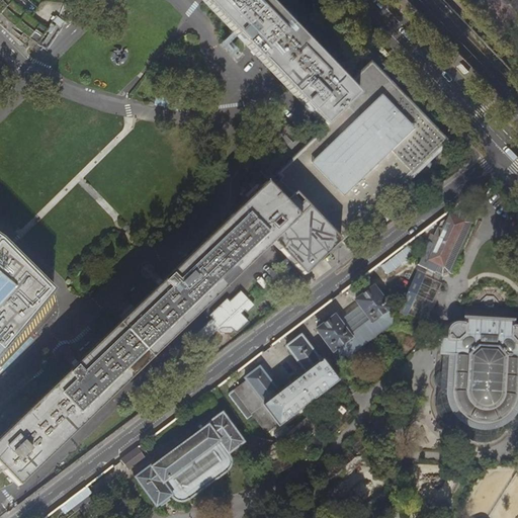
[(18,9),(9,0),(0,0),(0,11),(9,21),(30,38),(36,44),(46,32),(18,9)]
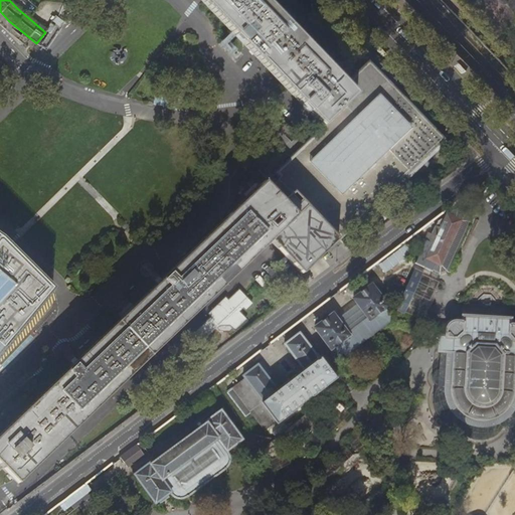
[(198,0),(231,33),(244,47),(247,50),(261,64),(296,101),(307,112),(322,128),(356,96),(344,83),(333,71),(330,68),(264,0),(198,0)]
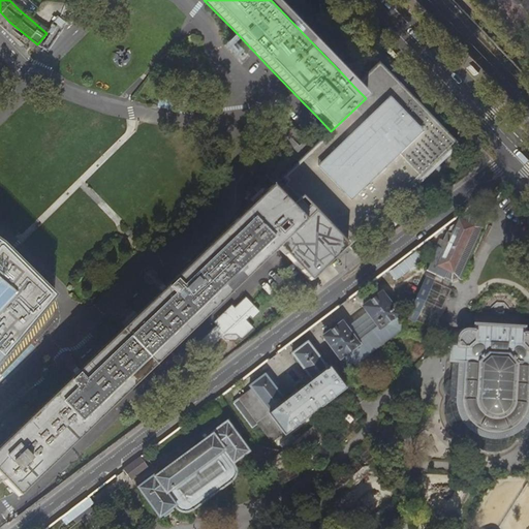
[(0,26),(23,48),(31,39),(9,22),(0,11),(0,26)]
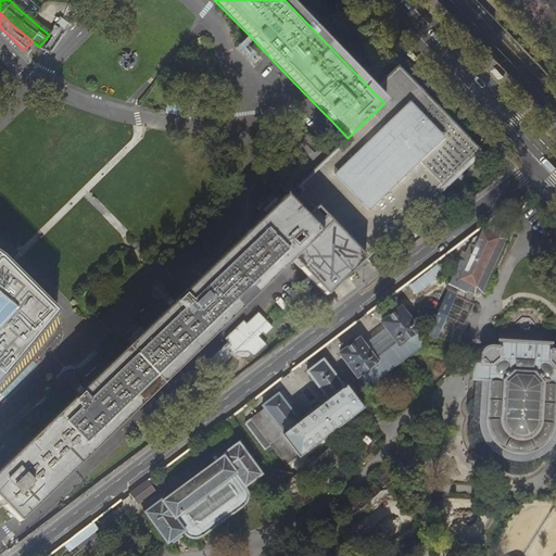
[(70,23),(60,16),(55,22),(65,28),(70,23)]
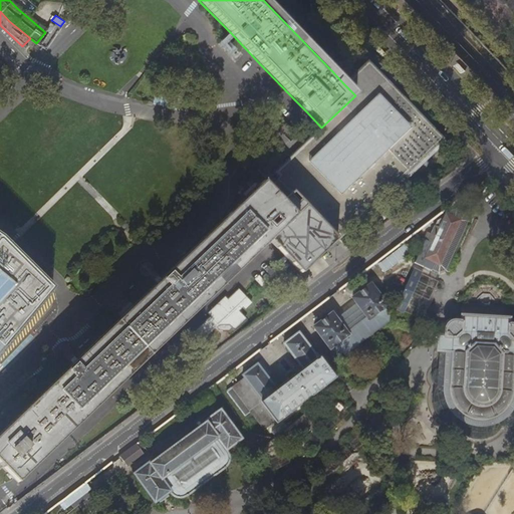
[(55,26),(51,24),(47,31),(51,34),(55,26)]
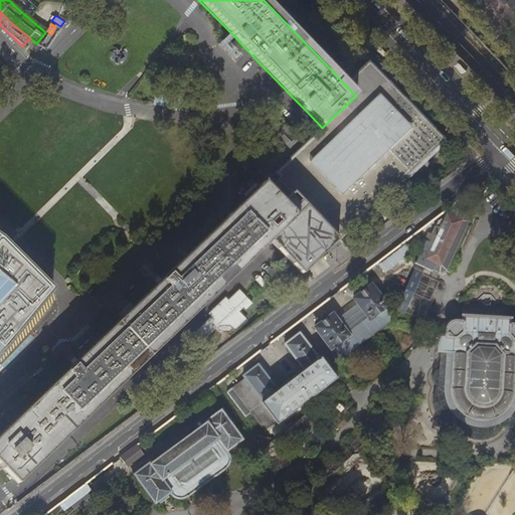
[(387,54),(380,47),(376,49),(383,56),(387,54)]
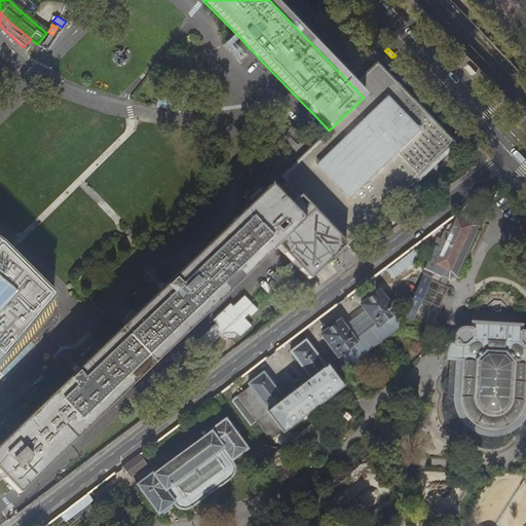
[(300,158),(282,176),(346,242),(348,246),(371,223),(419,177),(455,143),(376,62),(364,74),(351,85),(364,98),(329,130),(300,158)]
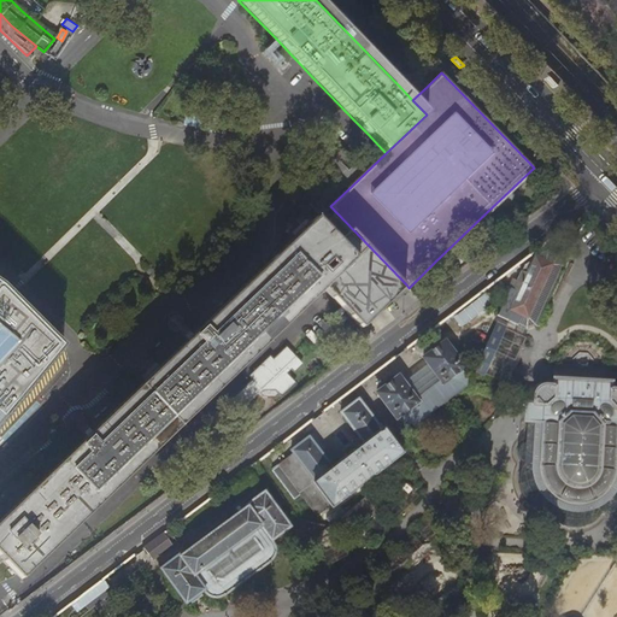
[(550,76),(544,80),(552,89),(558,86),(550,76)]
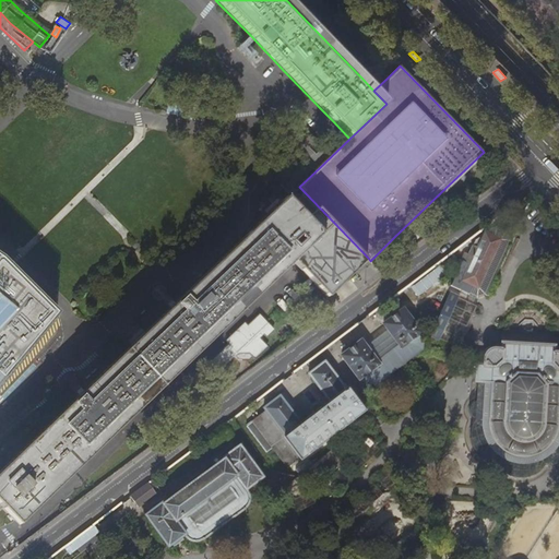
[(79,396),(0,471),(0,509),(2,508),(18,524),(293,263),(301,272),(307,278),(326,298),(347,277),(368,258),(299,187),(174,307),(83,393),(79,396)]
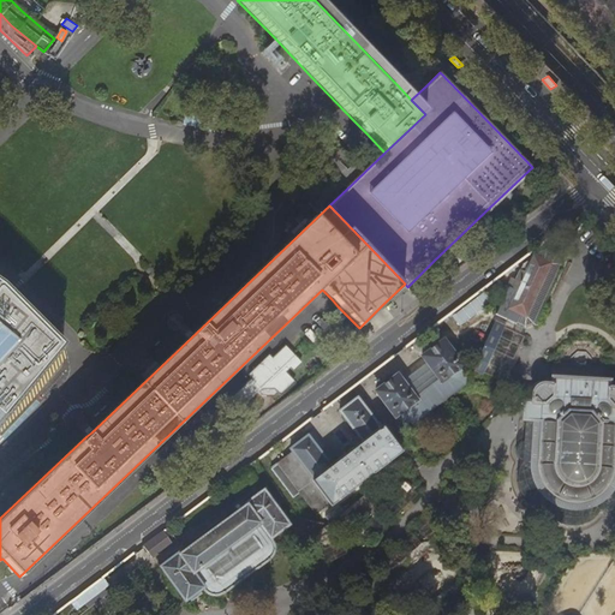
[(508,287),(496,315),(515,324),(517,323),(524,326),(532,323),(559,266),(555,257),(545,252),(536,256),(535,258),(532,257),(530,263),(526,262),(523,266),(511,290),(508,287)]
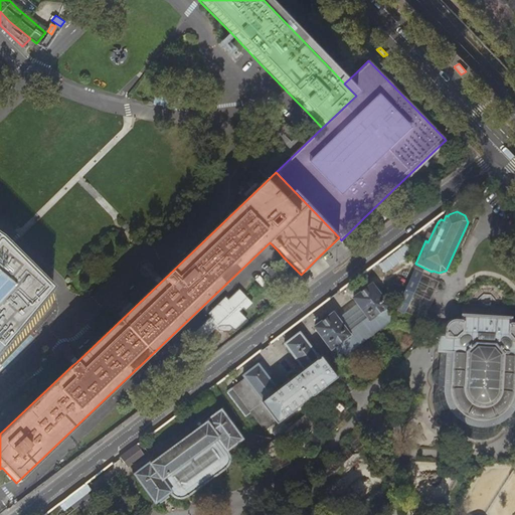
[(0,341),(8,334),(12,338),(50,289),(9,249),(0,240),(0,341)]
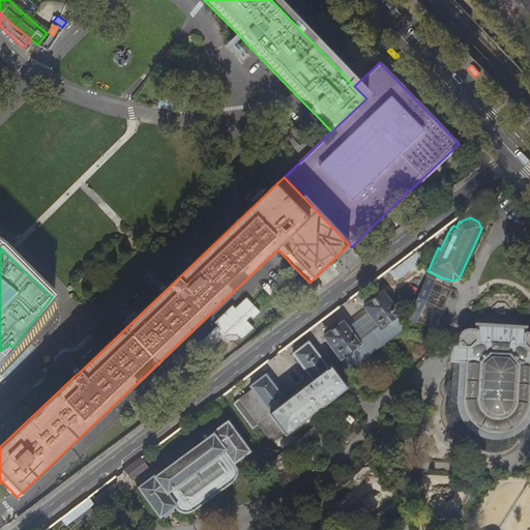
[(417,261),(389,282),(393,287),(421,266),(417,261)]
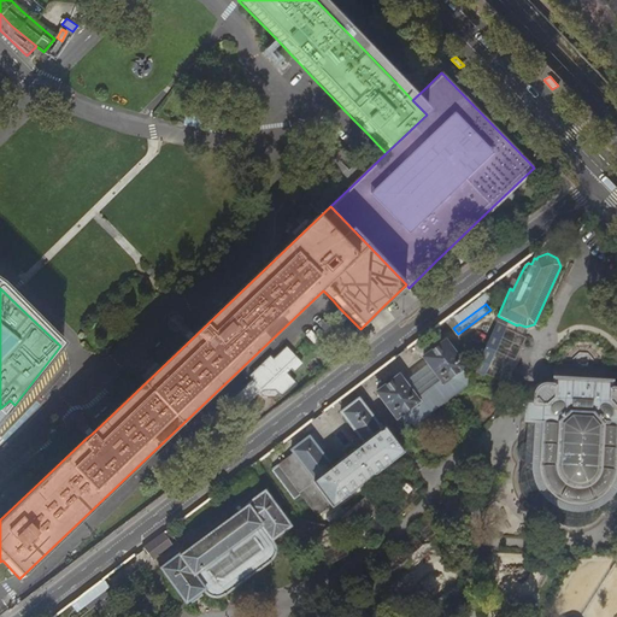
[(398,377),(377,393),(397,418),(401,415),(407,423),(415,424),(464,386),(465,378),(459,371),(463,368),(444,342),(423,358),(428,365),(404,385),(398,377)]
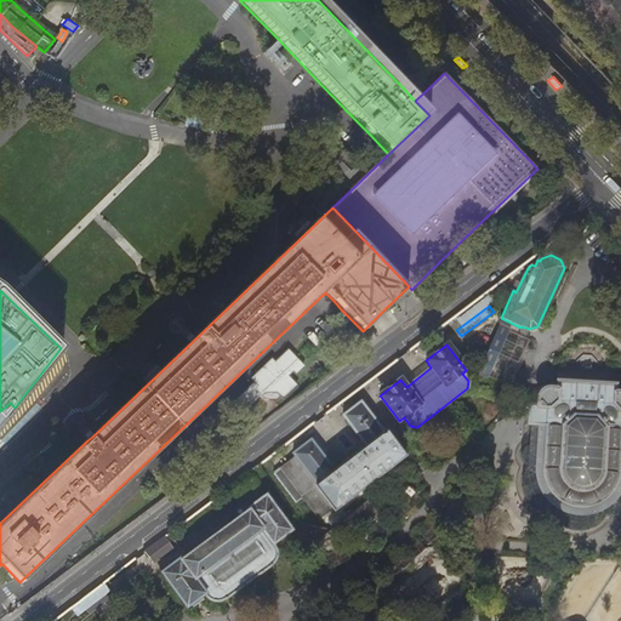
[(255,383),(218,419),(224,425),(238,412),(241,415),(265,393),(278,393),(284,400),(297,388),(288,379),(294,372),(296,376),(303,369),(288,353),(275,365),(272,362),(251,381),(255,383)]
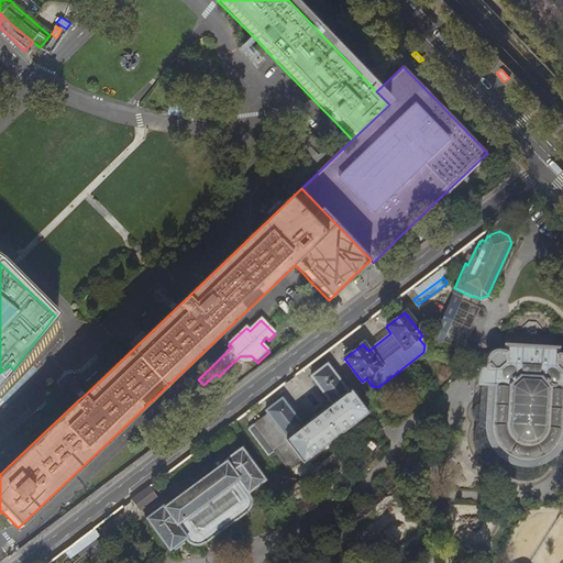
[(559,350),(504,346),(503,355),(495,355),(493,356),(490,359),(489,360),(489,363),(489,365),(488,371),(479,371),(478,387),(481,387),(484,387),(509,388),(508,430),(509,433),(512,438),(516,442),(521,444),(525,445),(531,444),(538,442),(540,440),(543,434),(545,429),(548,390),(562,390),(562,357),(562,359),(558,359),(559,350)]
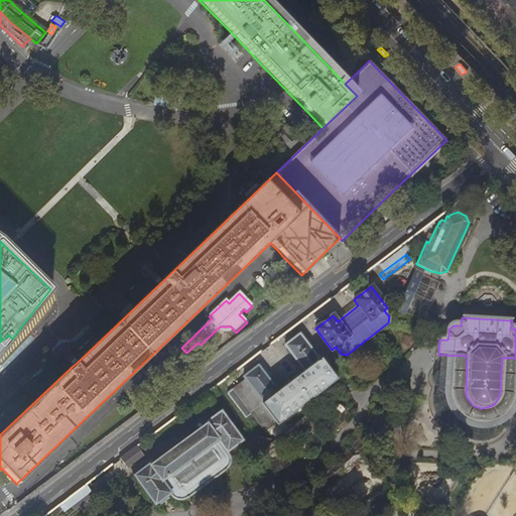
[(258,366),(244,377),(263,402),(251,411),(266,431),(335,379),(319,360),(318,361),(299,335),(285,346),(304,371),(291,381),(290,379),(287,381),(289,383),(277,392),(258,366)]
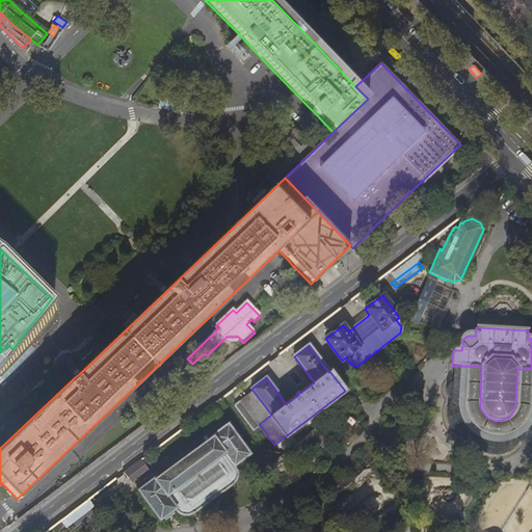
[(75,377),(79,374),(71,365),(72,362),(70,358),(67,356),(63,356),(60,358),(59,361),(58,364),(60,367),(62,368),(64,368),(75,377)]
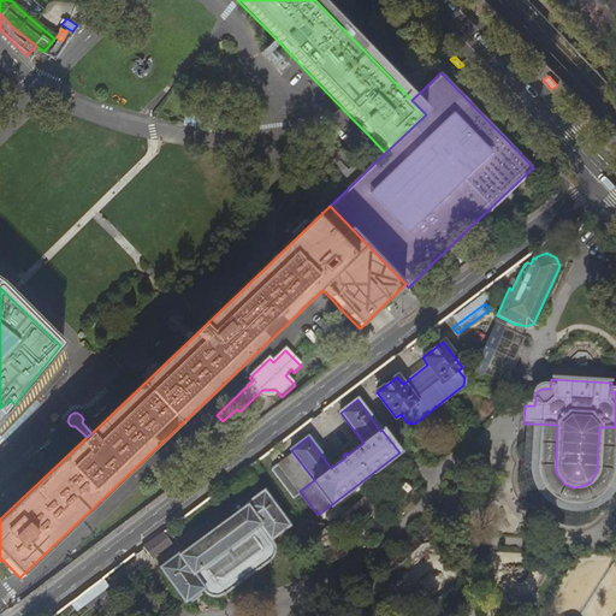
[(529,424),(526,424),(526,442),(519,446),(517,450),(516,456),(516,461),(520,466),(522,468),(522,471),(520,483),(522,495),(526,502),(531,505),(537,510),(543,511),(549,513),(550,513),(560,522),(568,526),(575,527),(580,527),(587,525),(593,521),(596,517),(599,514),(606,514),(615,510),(615,509),(615,485),(609,498),(598,505),(587,510),(573,513),(558,510),(545,502),(535,491),(529,479),(529,424)]
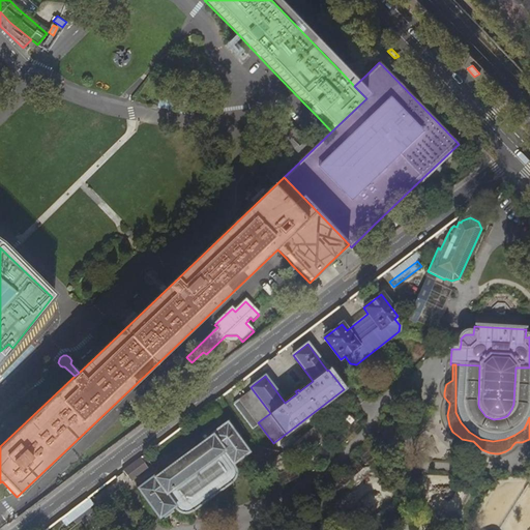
[(479,365),(455,364),(455,412),(461,422),(469,432),(480,439),(493,441),(505,439),(514,435),(524,429),(529,417),(529,367),(516,367),(513,404),(511,409),(508,414),(506,416),(500,418),(494,419),(491,418),(486,416),(482,412),(479,408),(478,405),(479,365)]
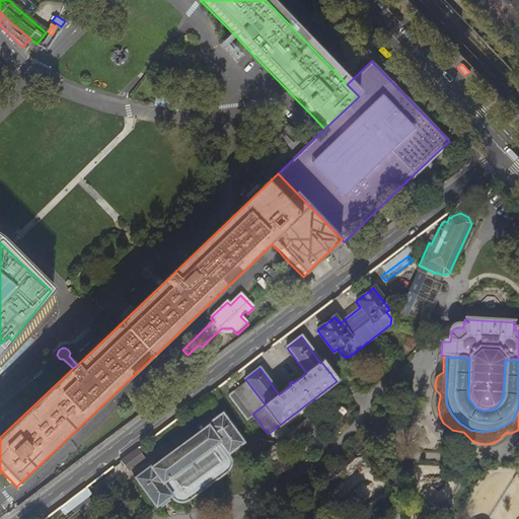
[(232,378),(218,388),(224,396),(238,385),(232,378)]
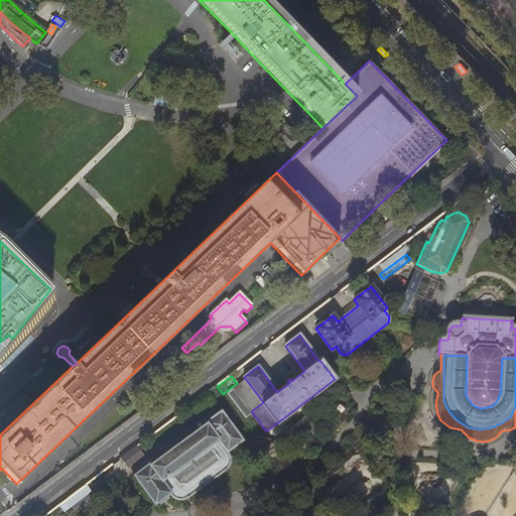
[(148,464),(132,476),(154,505),(162,499),(168,496),(169,496),(171,497),(172,498),(174,499),(176,500),(178,500),(180,500),(182,500),(184,499),(226,470),(226,469),(227,468),(228,467),(229,465),(229,463),(230,461),(230,459),(229,457),(229,456),(228,454),(229,453),(228,452),(243,441),(221,411),(204,423),(205,423),(149,465),(148,464)]
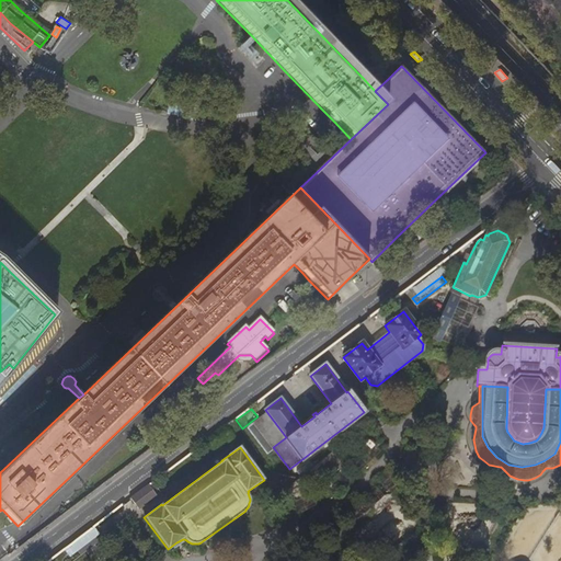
[(149,487),(132,500),(138,508),(156,495),(149,487)]
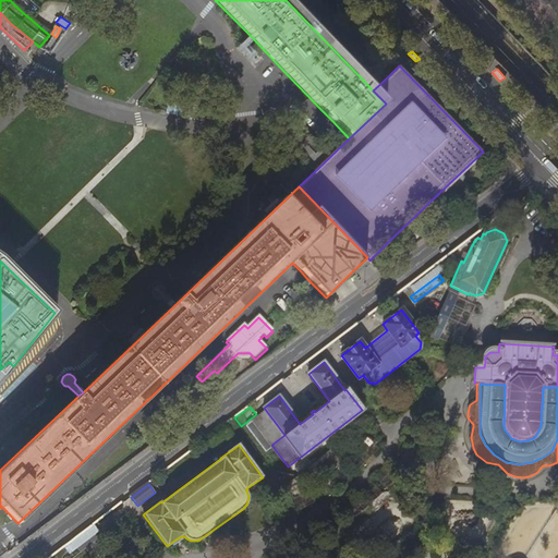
[(310,537),(303,529),(290,538),(300,552),(310,544),(313,542),(310,537)]
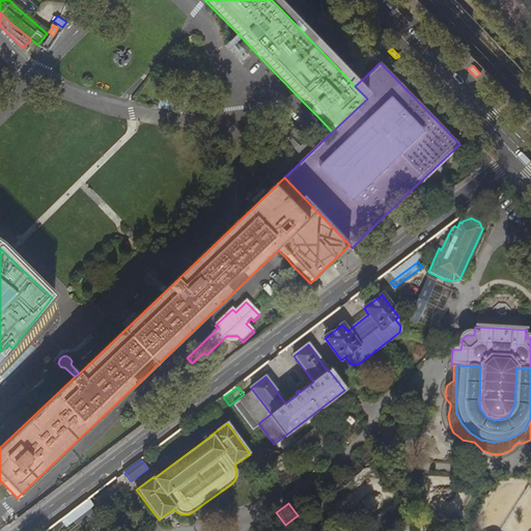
[(380,516),(371,523),(375,528),(384,522),(380,516)]
